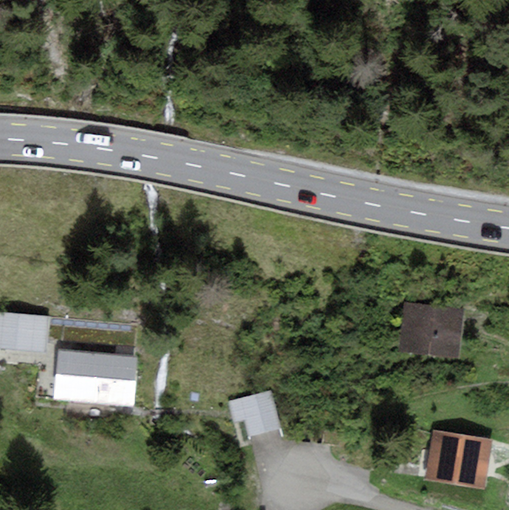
[(405,301),(398,349),(456,358),(463,311),(405,301)]
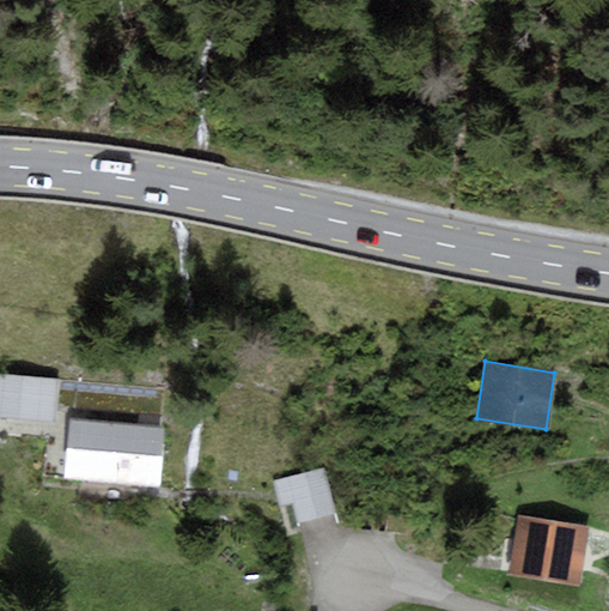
[(60,380),(0,374),(0,422),(55,427),(60,380)]
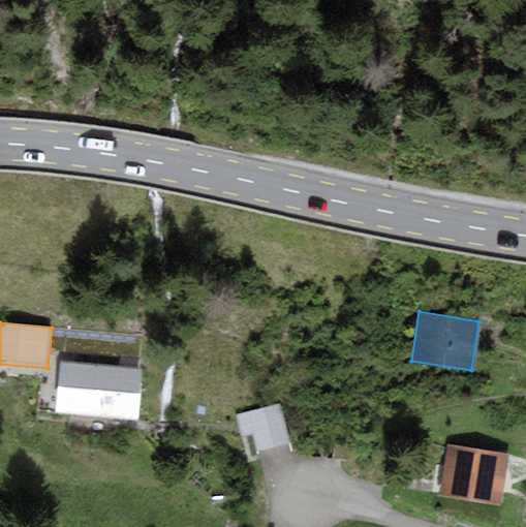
[(55,411),(137,420),(143,367),(60,359),(55,411)]
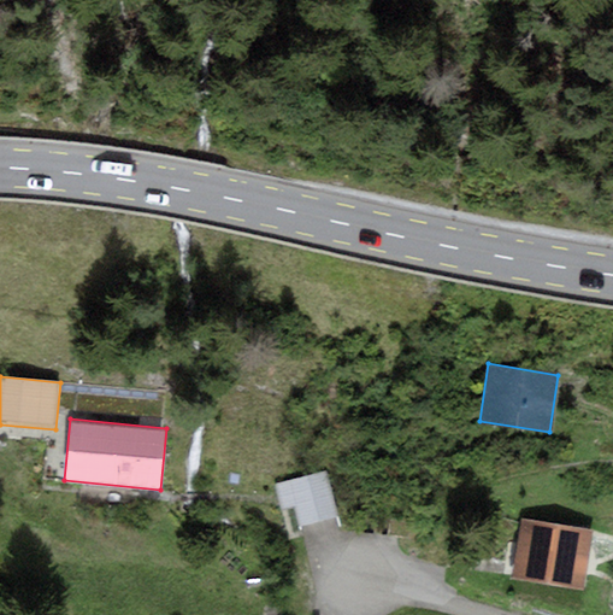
[(339,516),(328,473),(284,484),(295,527),(339,516)]
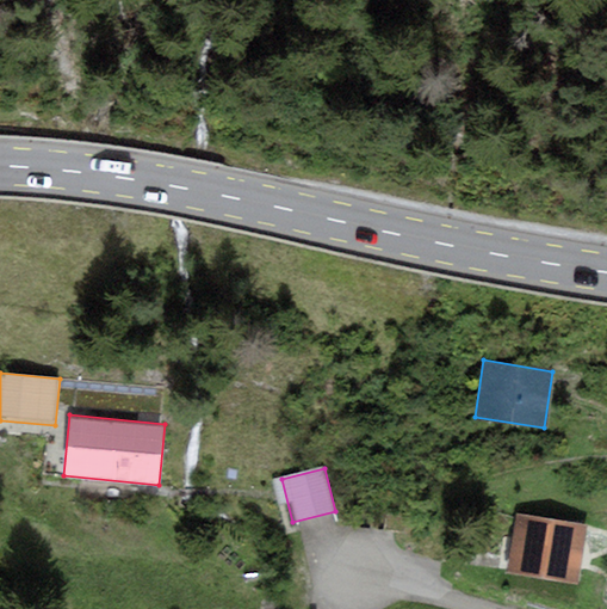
[(519,514),(508,573),(575,585),(586,527),(519,514)]
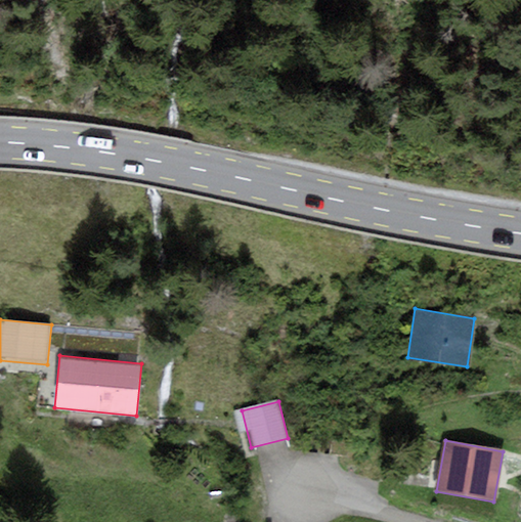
All buildings are outlined.
